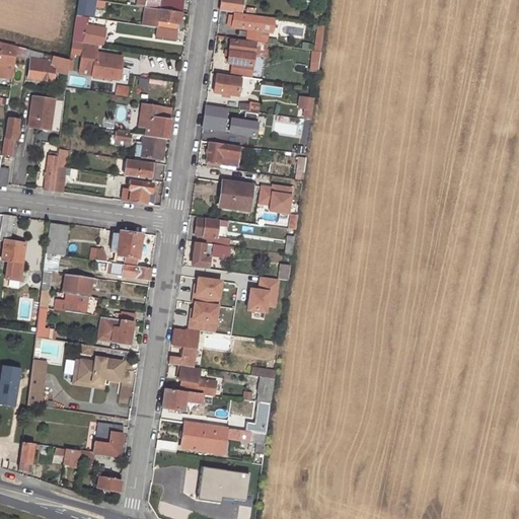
[(96,0),(95,0),(77,0),(75,15),(89,17),(93,18),(96,0)]
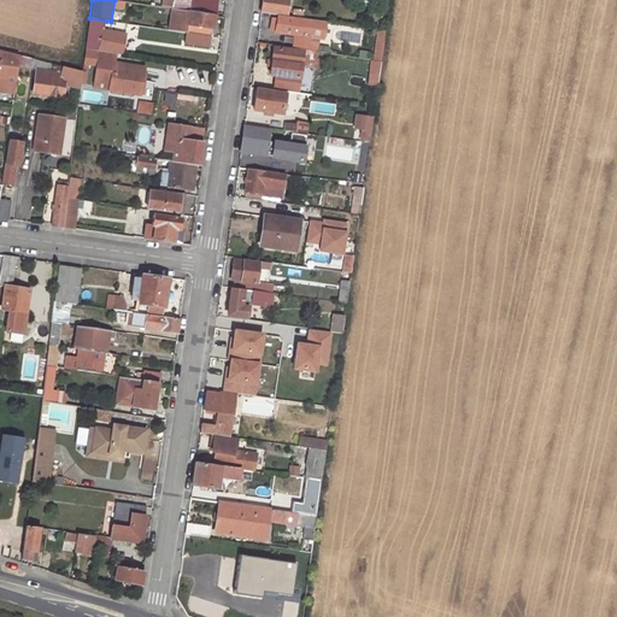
[(172,0),(172,9),(213,16),(215,16),(216,0),(172,0)]
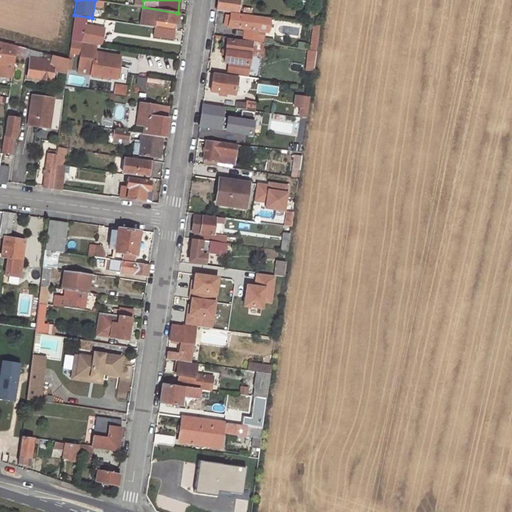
[(239,0),(216,0),(215,10),(231,12),(251,15),(251,9),(239,7),(239,0)]
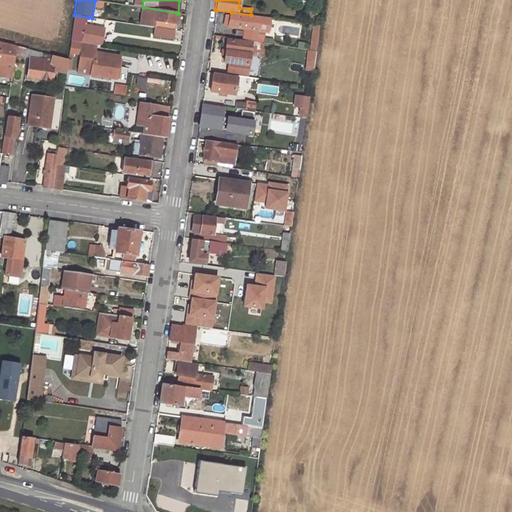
[(154,27),(175,30),(176,20),(177,13),(143,7),(142,7),(141,12),(148,13),(147,18),(156,19),(154,27)]
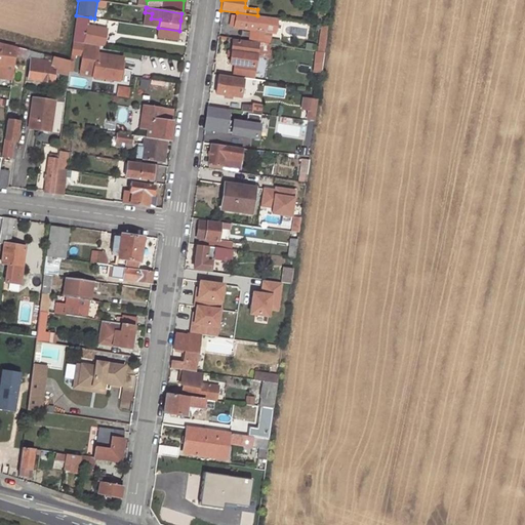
[(152,13),(145,12),(143,26),(158,28),(160,19),(151,18),(152,13)]
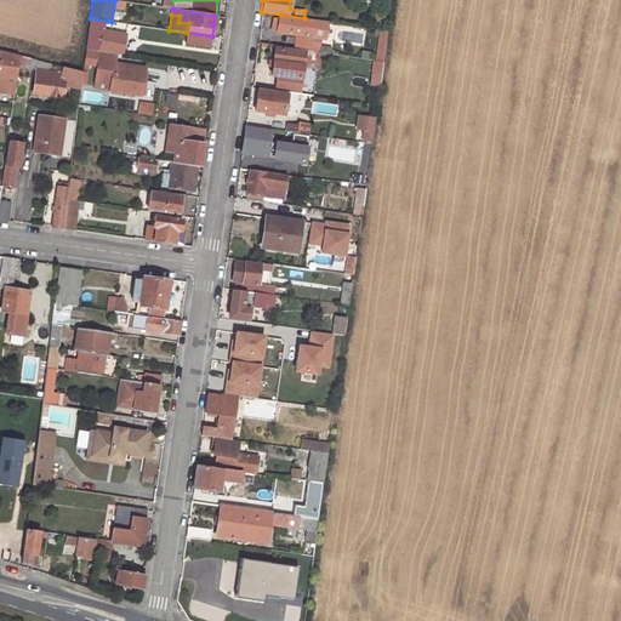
[(305,18),(280,15),(279,20),(274,20),(273,23),(273,28),(278,29),(278,33),(297,35),(295,49),(312,51),(313,45),(311,45),(312,38),(318,39),(320,21),(305,18)]
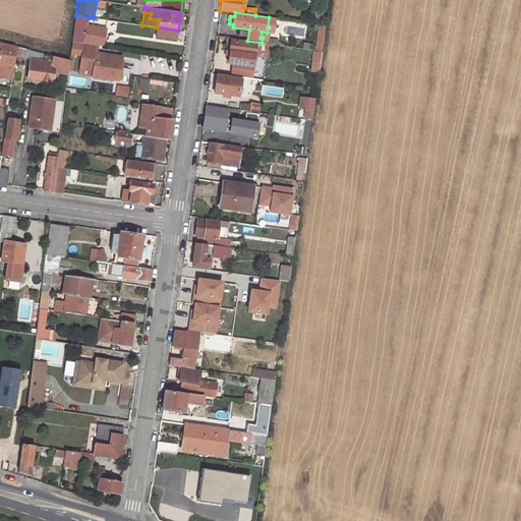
[(75,15),(71,42),(83,43),(97,45),(108,47),(110,39),(104,38),(106,30),(88,25),(90,17),(75,15)]
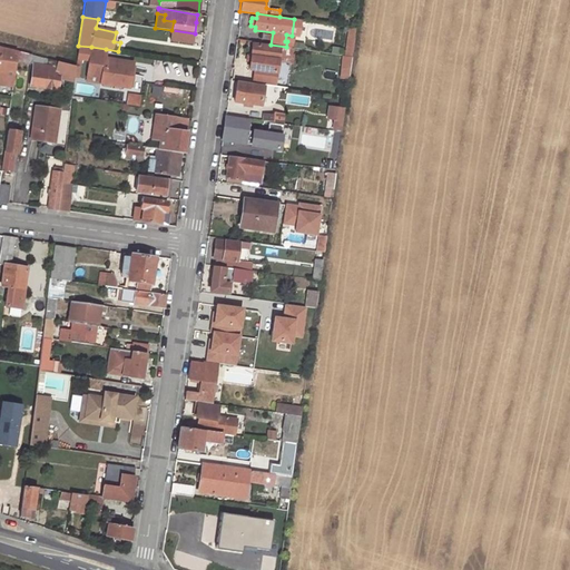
[(353,57),(357,29),(350,28),(345,56),(353,57)]
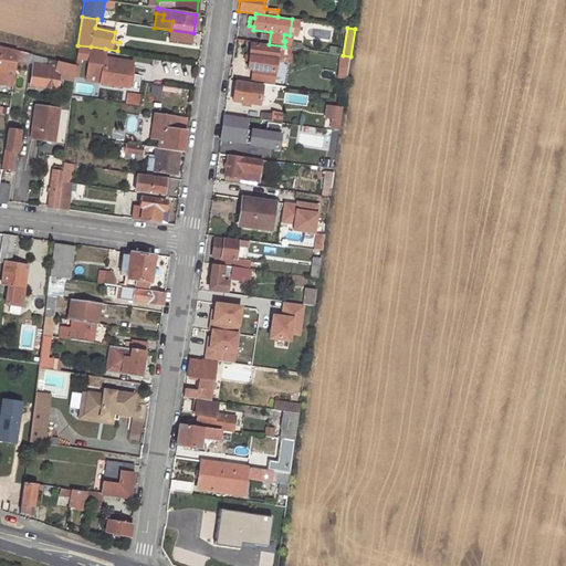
[(194,33),(170,30),(169,40),(192,43),(194,33)]
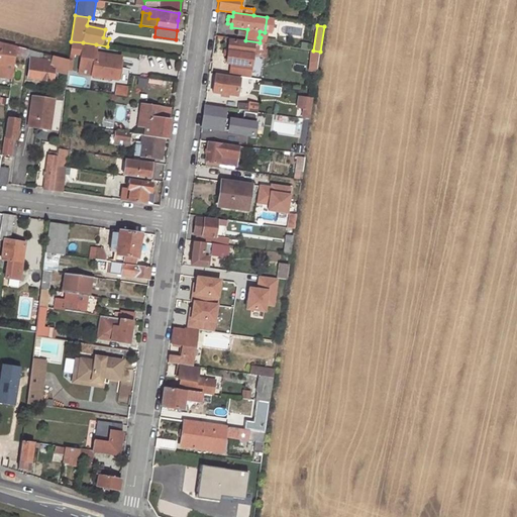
[(245,40),(229,38),(228,49),(227,55),(226,61),(230,62),(228,75),(247,78),(251,56),(252,47),(255,48),(265,50),(265,43),(260,42),(245,40)]
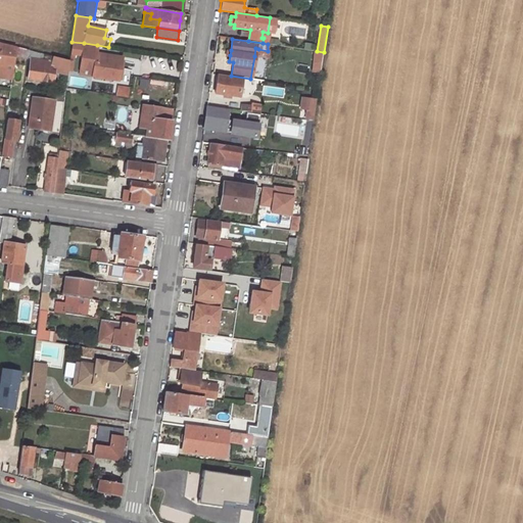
[(97,45),(84,43),(81,68),(93,70),(93,77),(119,81),(121,70),(122,60),(95,56),(97,45)]
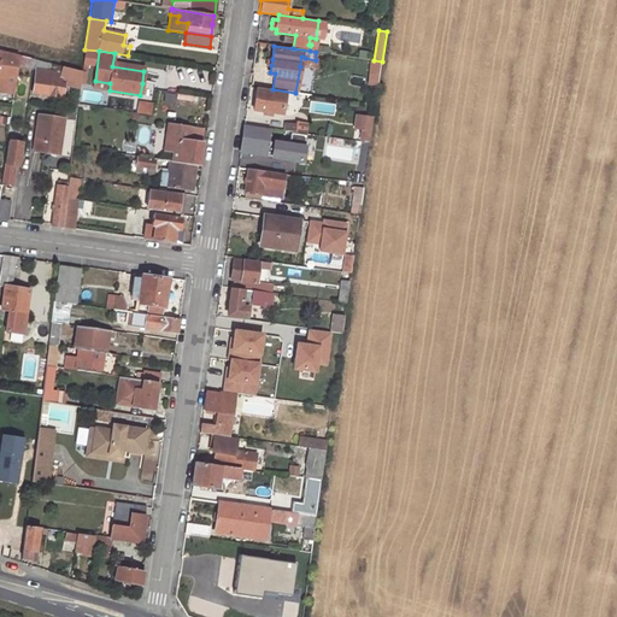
[(10,56),(0,52),(0,77),(0,78),(5,80),(6,74),(17,76),(18,68),(19,56),(10,56)]
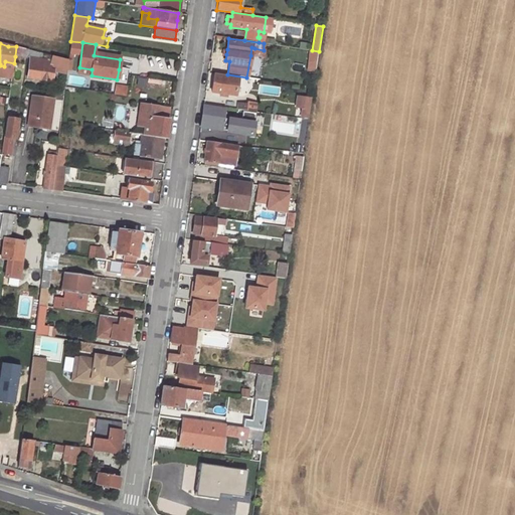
[(28,49),(16,46),(15,56),(27,58),(28,49)]
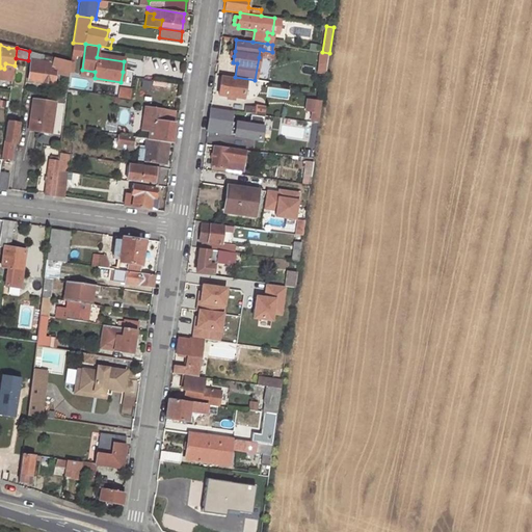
[(71,61),(29,51),(28,60),(31,60),(28,81),(40,83),(40,82),(46,83),(54,84),(55,74),(69,76),(71,61)]
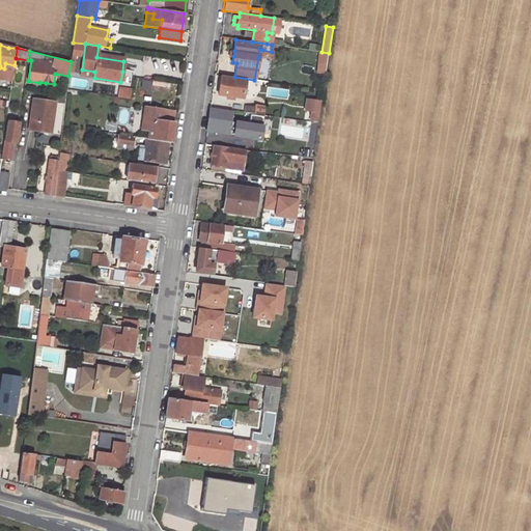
[(317,53),(317,74),(325,74),(325,57),(327,57),(327,53),(317,53)]
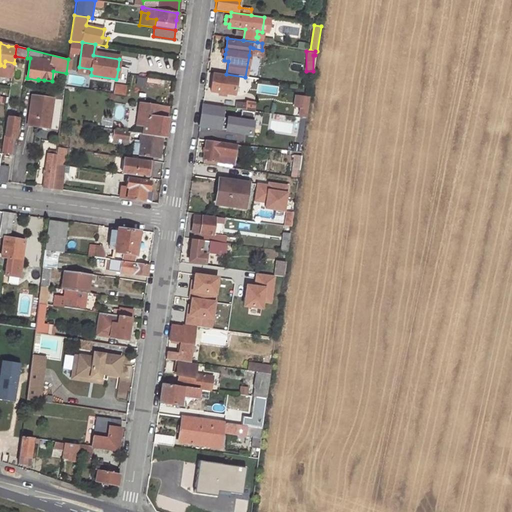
[(212,84),(211,92),(235,95),(237,77),(213,74),(212,84)]
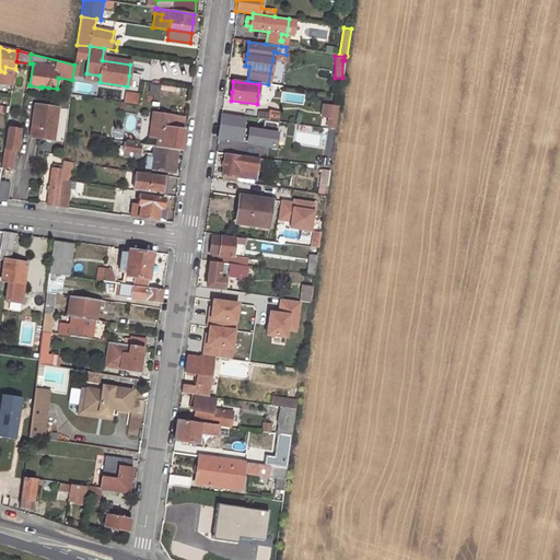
[(127,94),(125,103),(137,104),(138,95),(127,94)]
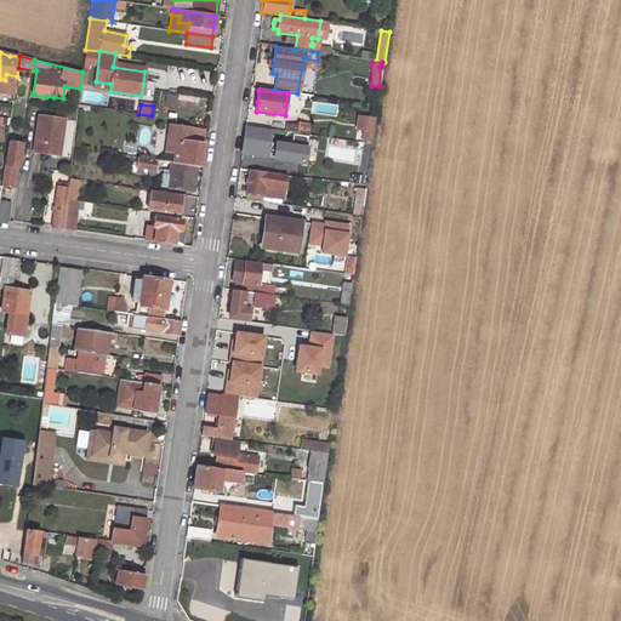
[(39,117),(34,152),(47,154),(57,155),(60,141),(62,141),(66,120),(39,117)]
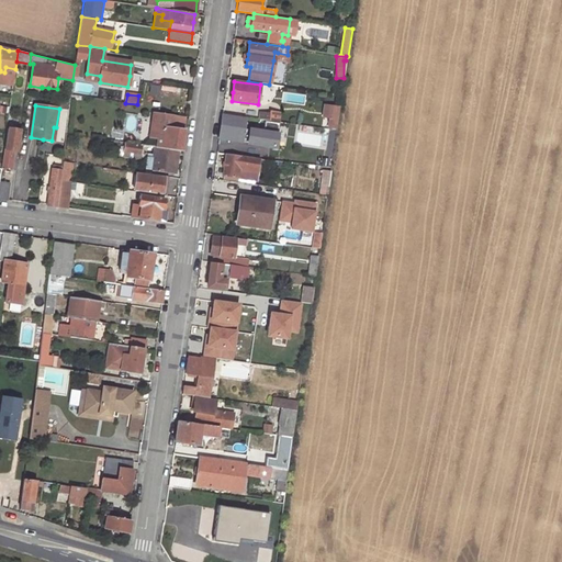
[(338,131),(341,109),(326,107),(325,117),(332,119),(330,130),(338,131)]
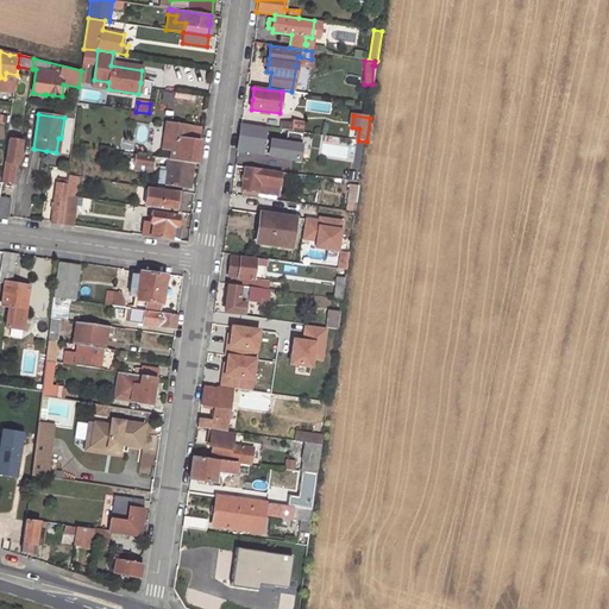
[(283,123),(282,130),(302,132),(303,123),(293,121),(293,124),(283,123)]
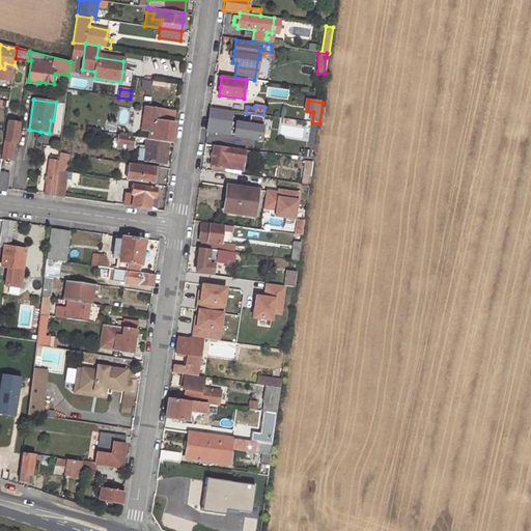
[(120,130),(119,135),(135,137),(148,139),(168,142),(171,142),(173,127),(175,112),(145,108),(143,119),(150,120),(148,131),(141,130),(135,129),(134,132),(120,130)]
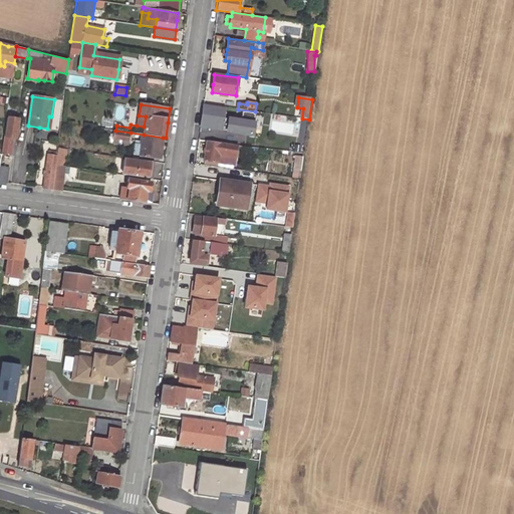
[(224,108),(203,105),(201,115),(200,125),(221,129),(224,108)]
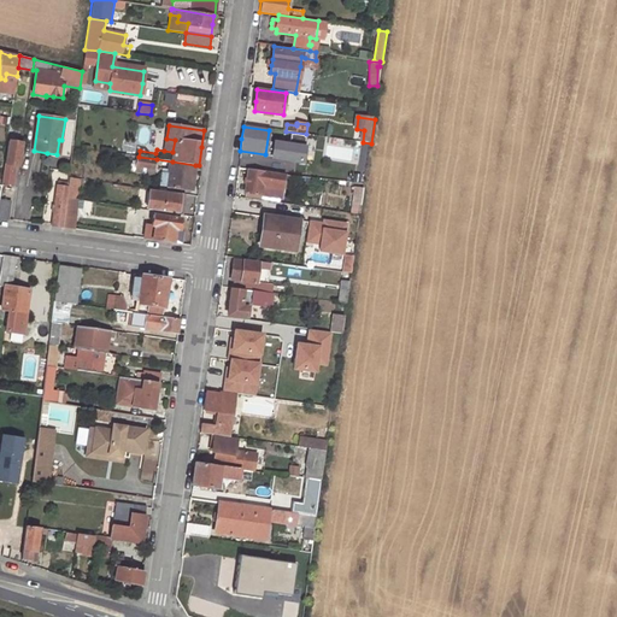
[(172,152),(175,140),(166,139),(164,151),(172,152)]
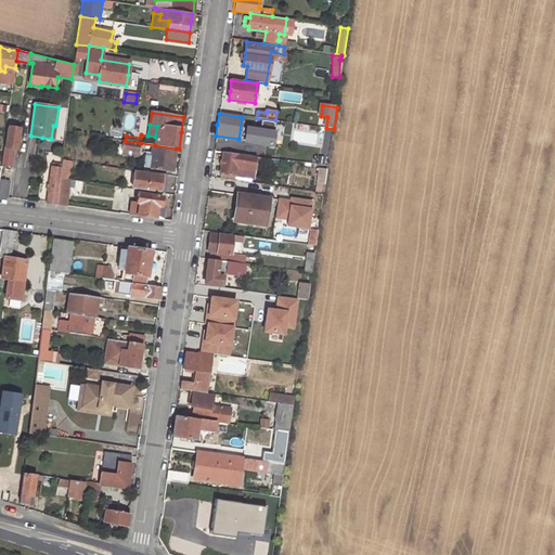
[(17,150),(21,129),(7,127),(1,166),(7,166),(12,167),(14,150),(17,150)]
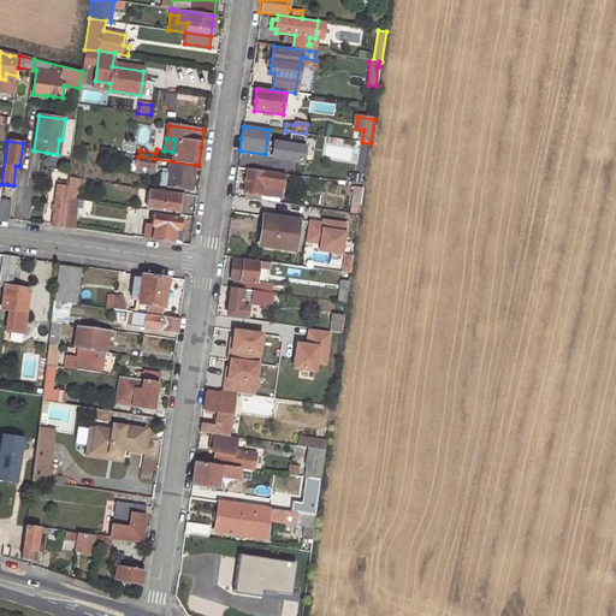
[(304,144),(271,141),(270,159),(302,163),(304,144)]
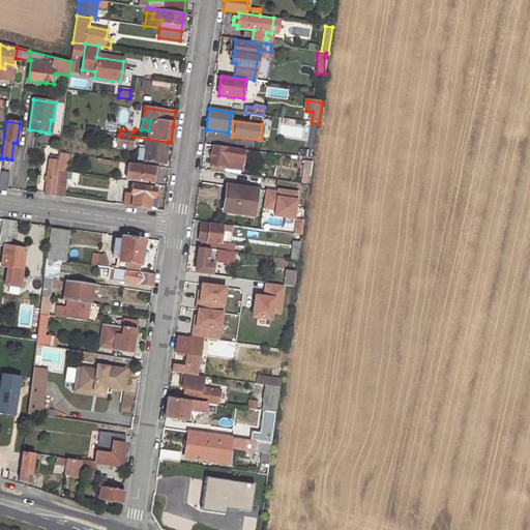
[(119,135),(118,135),(117,143),(133,145),(135,137),(119,135)]
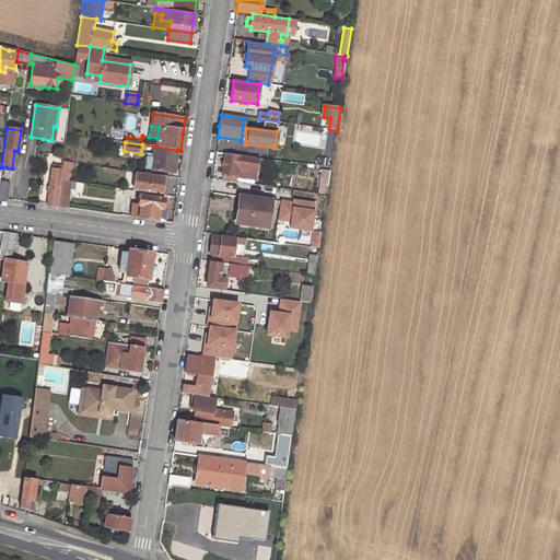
[(233,153),(258,158),(259,149),(234,146),(233,153)]
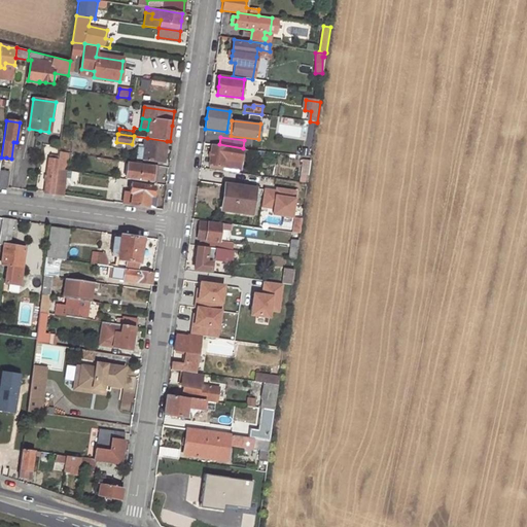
[(167,141),(147,138),(145,149),(139,148),(138,159),(164,163),(166,151),(167,141)]
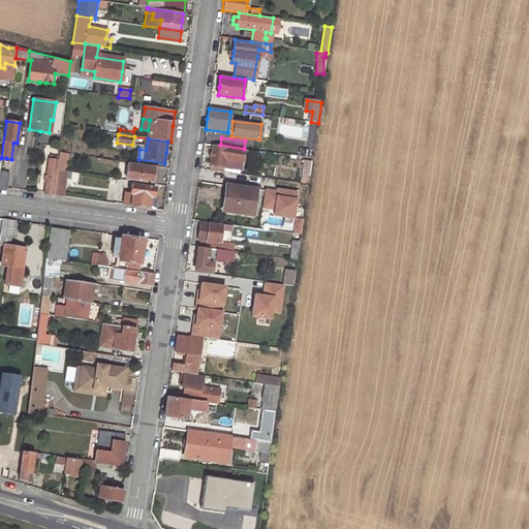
[(132,145),(117,143),(116,149),(131,151),(132,145)]
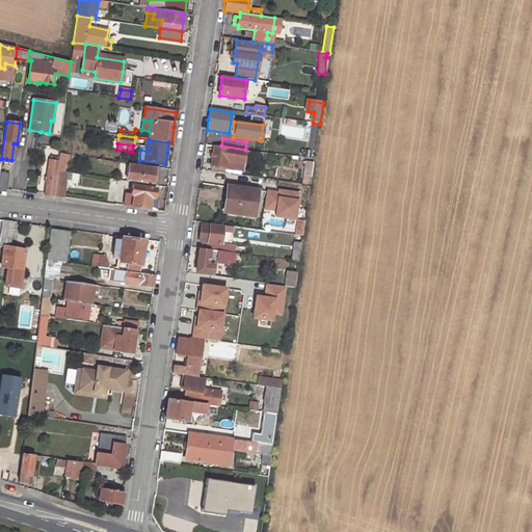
[(221,145),(213,144),(212,155),(211,165),(225,168),(227,160),(243,162),(245,150),(221,145)]
